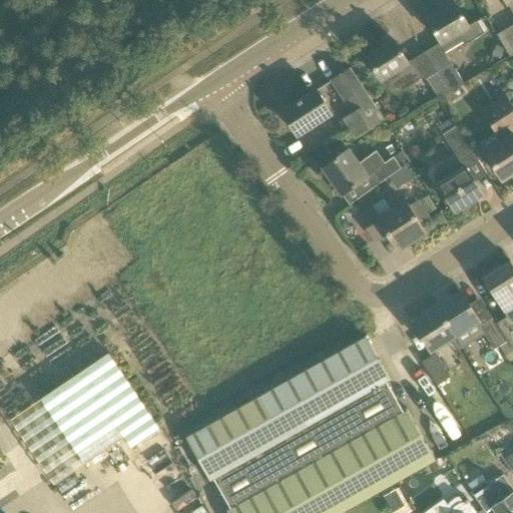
[(466,44),(485,32),(478,21),(469,26),(456,3),(428,20),(442,43),(459,33),(466,44)]
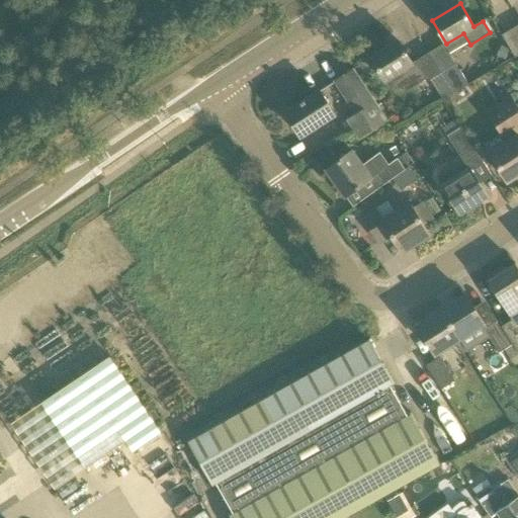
[(517,54),(517,24),(502,34),(515,56),(517,54)]
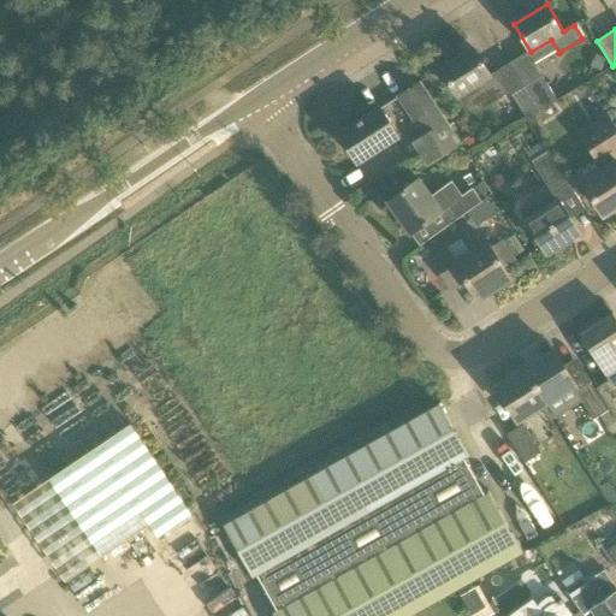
[(477,49),(442,69),(462,101),(485,107),(508,94),(495,72),(491,75),(477,49)]
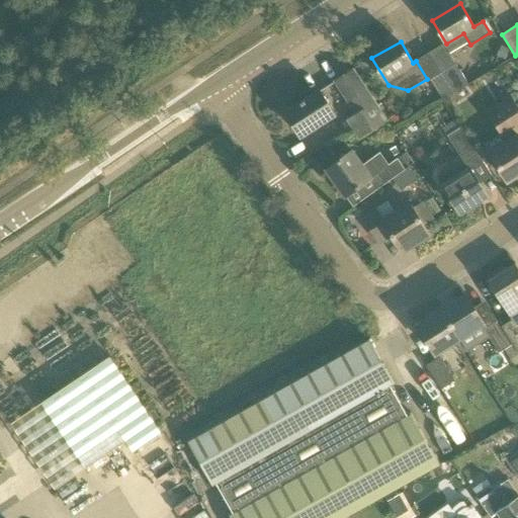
[(502,46),(498,56),(505,60),(510,50),(502,46)]
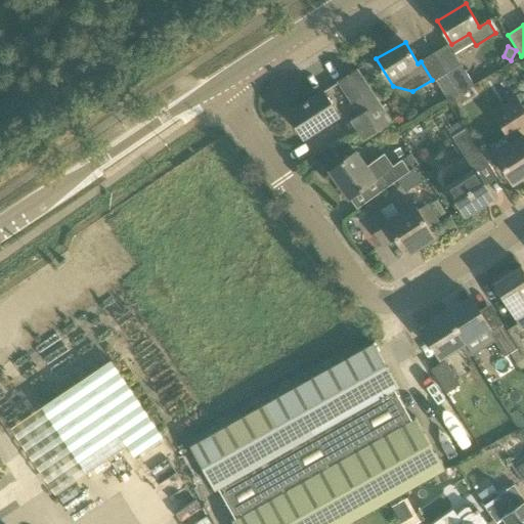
[(446,75),(460,96),(475,86),(462,64),(446,75)]
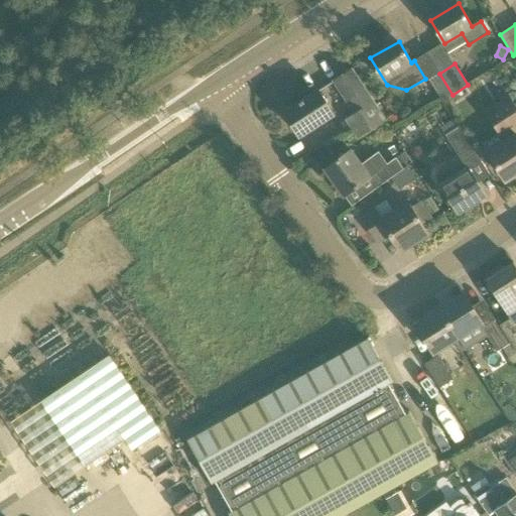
[(353,69),(333,82),(355,115),(345,121),(357,139),(387,120),(353,69)]
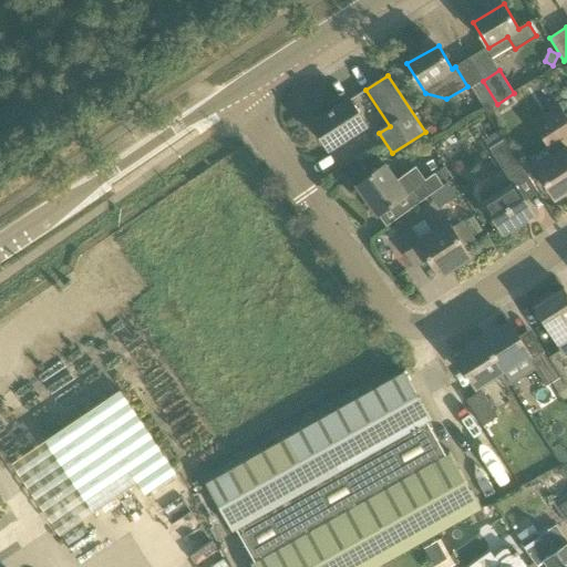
[(486,111),(497,104),(483,81),(472,88),(486,111)]
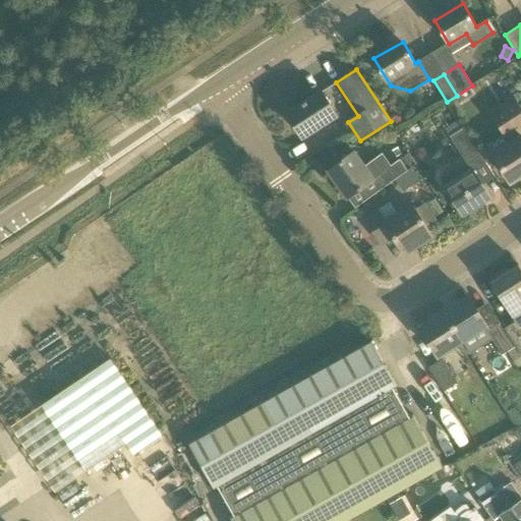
[(520,131),(520,106),(518,102),(511,91),(501,96),(505,103),(490,112),(505,135),(488,146),(495,154),(494,155),(511,182),(520,175),(520,132),(520,131)]
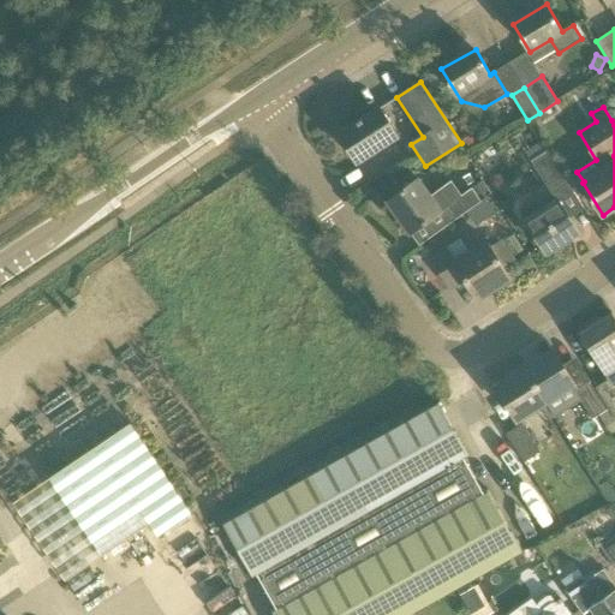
[(398,136),(380,108),(339,135),(357,162),(398,136)]
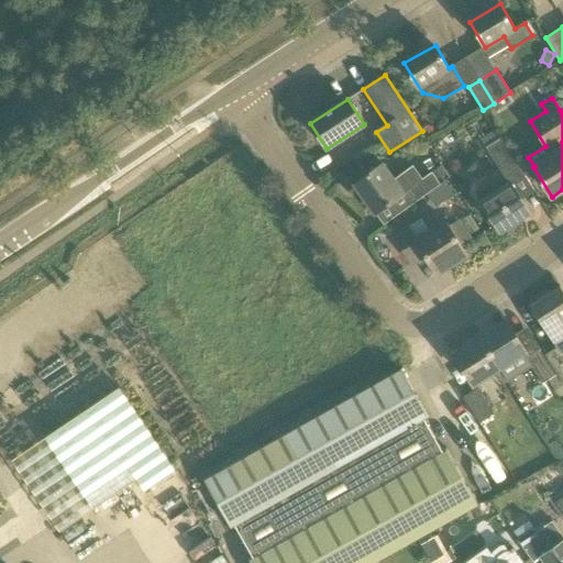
[(506,178),(507,177),(521,168),(496,130),(483,140),(487,147),(506,178)]
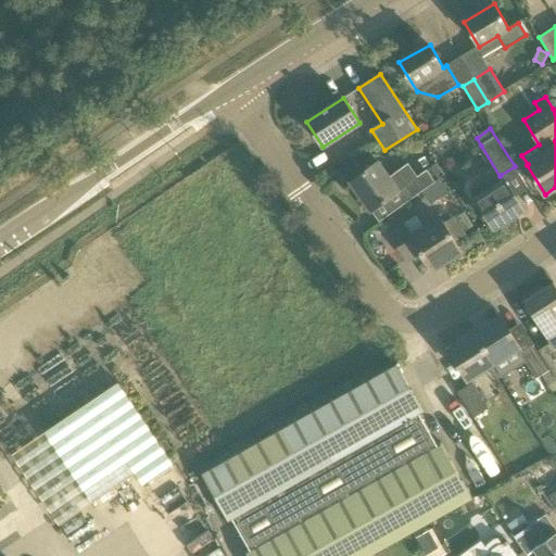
[(434,181),(426,169),(416,176),(407,164),(389,177),(378,162),(350,181),(371,212),(399,192),(406,203),(426,189),(434,181)]
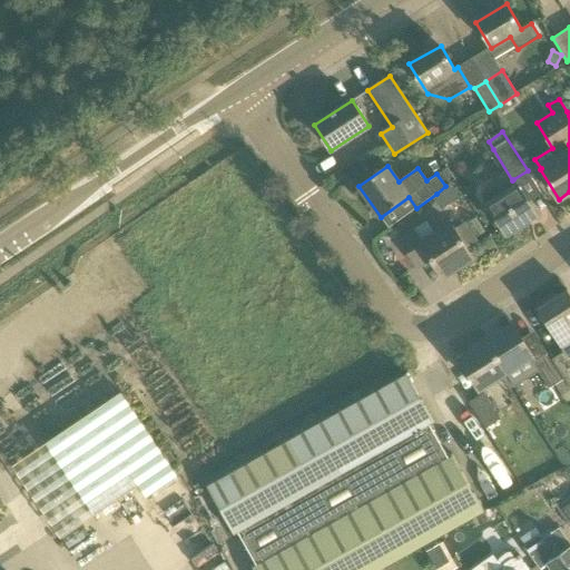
[(457,179),(448,167),(438,175),(446,186),(457,179)]
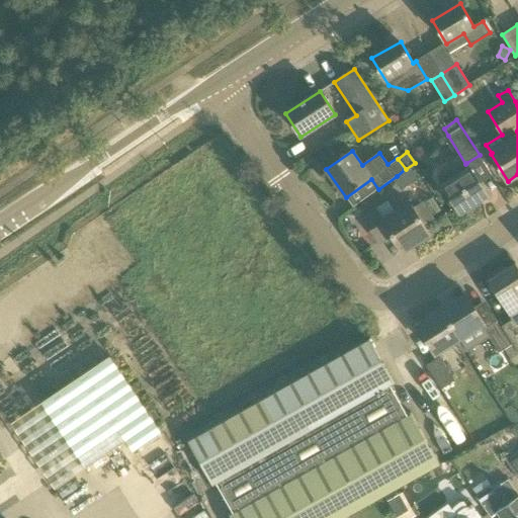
[(439,179),(443,186),(460,213),(488,196),(466,163),(465,164),(455,170),(453,169),(452,169),(449,169),(442,174),(441,174),(441,175),(440,176),(440,177),(439,178),(439,179)]
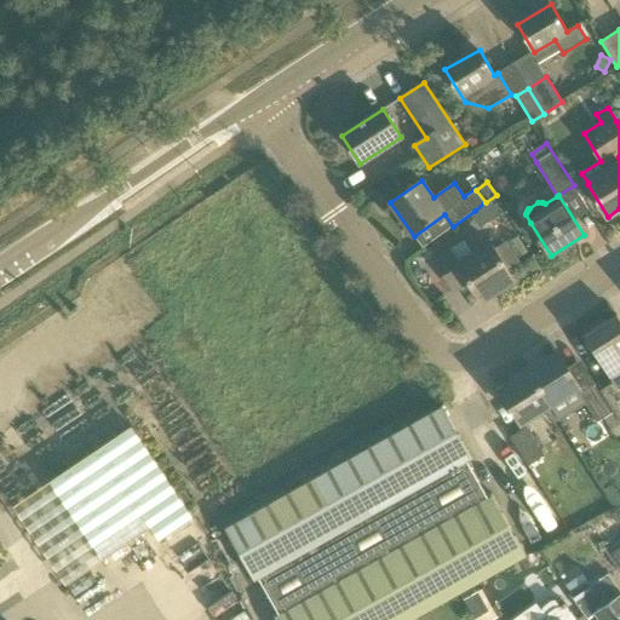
[(449,250),(435,259),(455,291),(469,282),(482,302),(515,281),(489,242),(458,263),(449,250)]
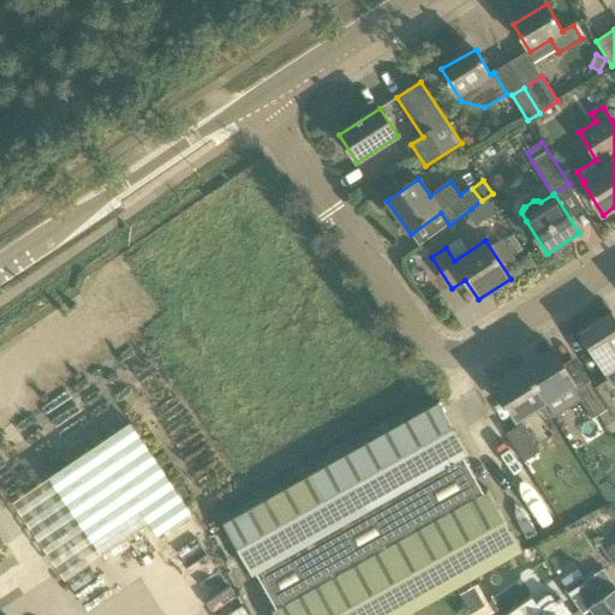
[(579,334),(607,378),(614,372),(614,316),(613,312),(579,334)]
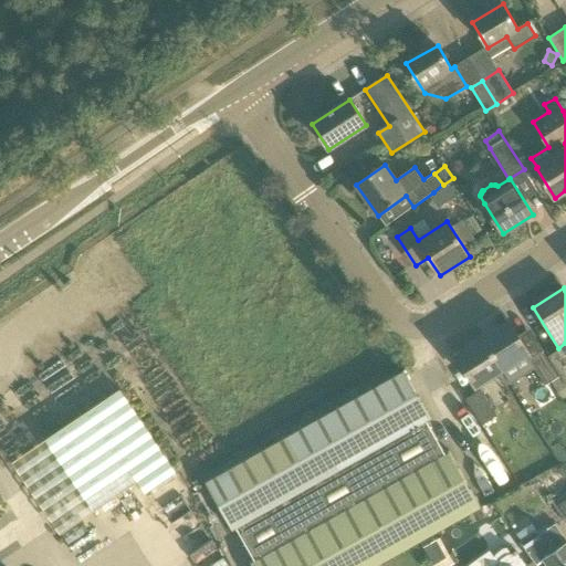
[(482,339),(502,369),(527,353),(509,322),(482,339)]
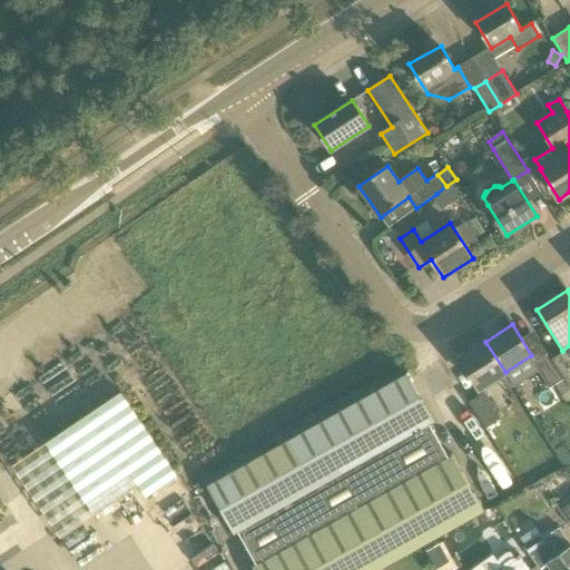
[(478,389),(503,373),(505,372),(485,342),(459,359),(478,389)]
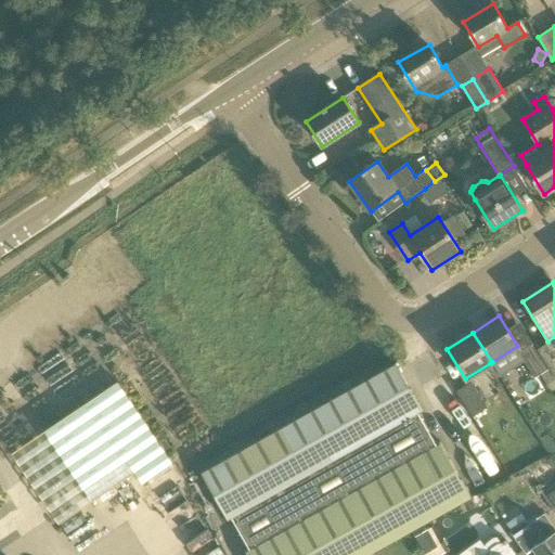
[(541,373),(549,368),(538,350),(532,343),(520,350),(526,361),(524,362),(533,377),(541,373)]
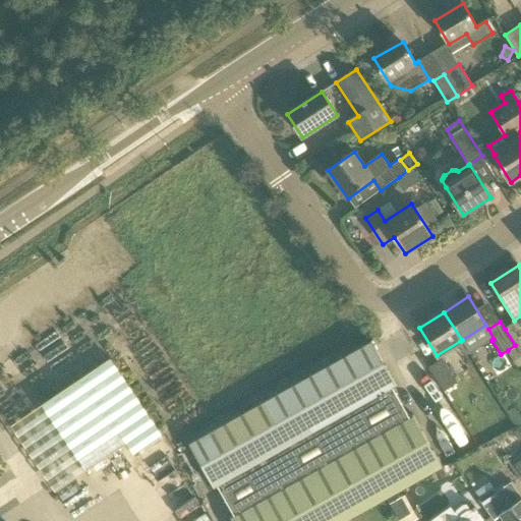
[(516,322),(505,329),(515,345),(520,354),(520,325),(519,327),(516,322)]
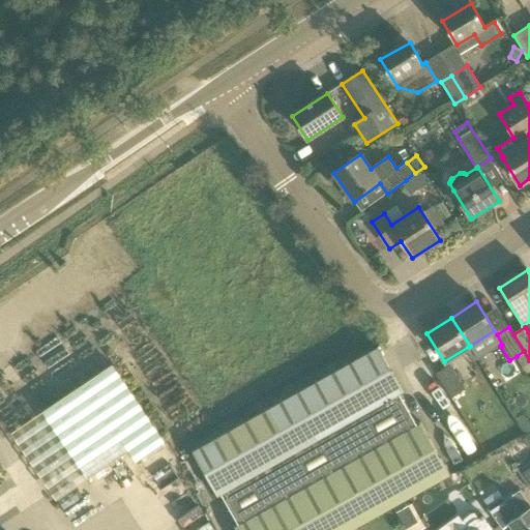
[(218,496),(222,495),(400,395),(404,392),(379,347),(193,451),(218,496)]
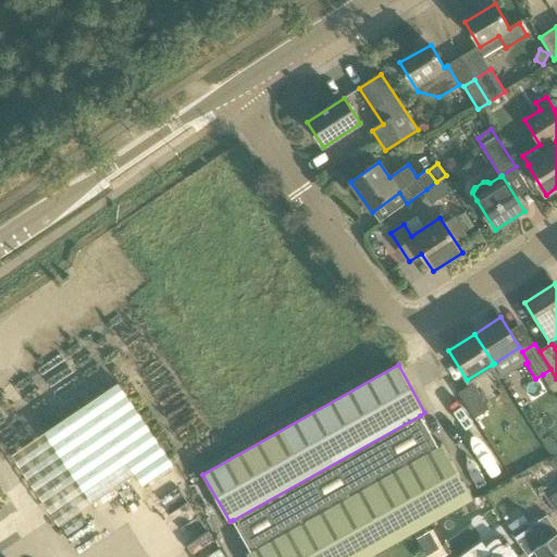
[(549,385),(556,380),(556,379),(551,369),(543,374),(549,385)]
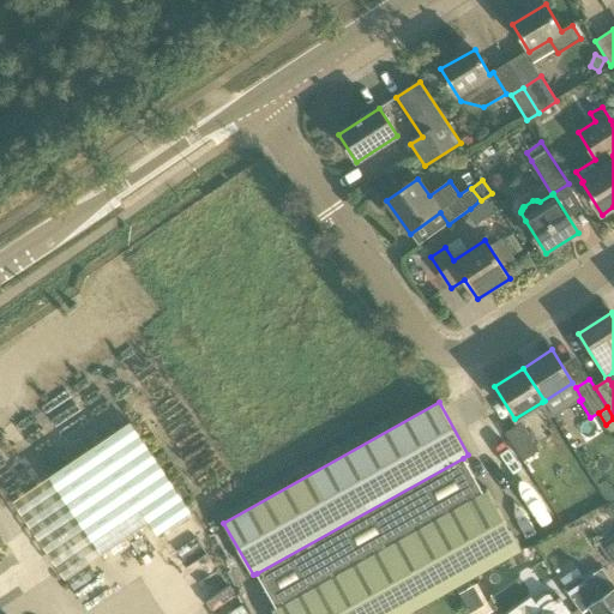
[(131,422),(50,475),(94,539),(139,509),(157,534),(192,512),(131,422)]
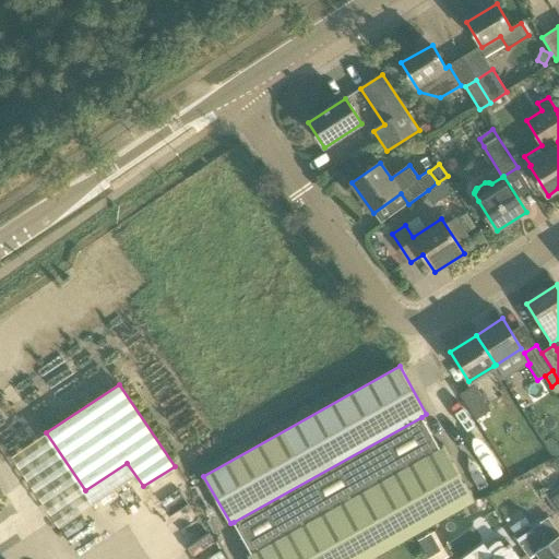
[(476,419),(491,409),(479,392),(475,384),(460,393),(476,419)]
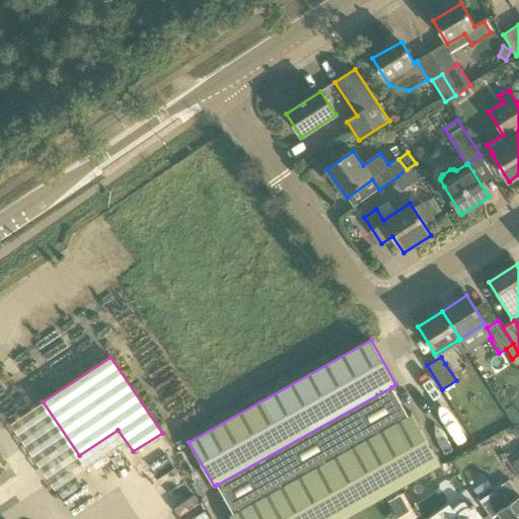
[(264,518),(254,503),(409,417),(391,387),(217,485),(234,514),(230,516),(232,518),(264,518)]
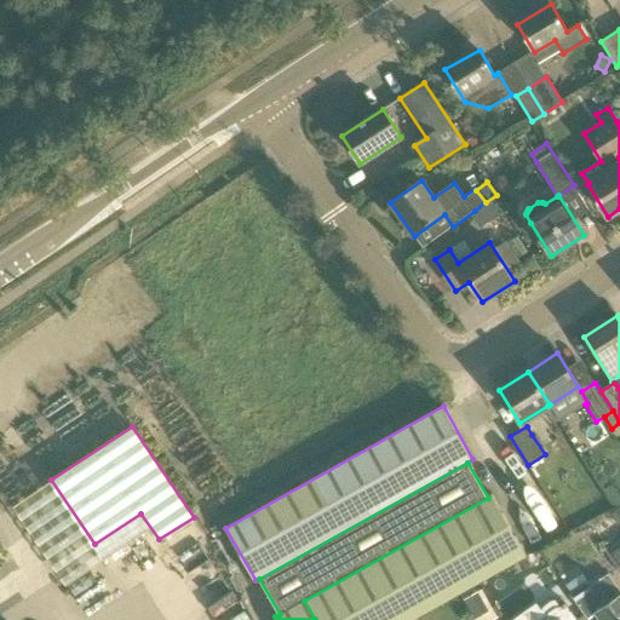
[(304,601),(315,619),(412,619),(527,556),(493,495),(488,498),(304,601)]
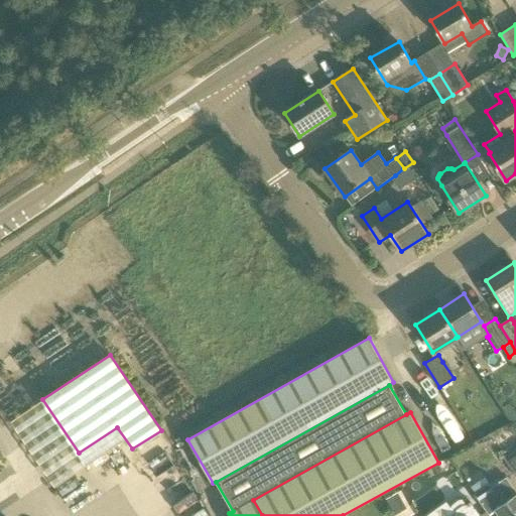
[(515,448),(503,459),(515,476),(515,448)]
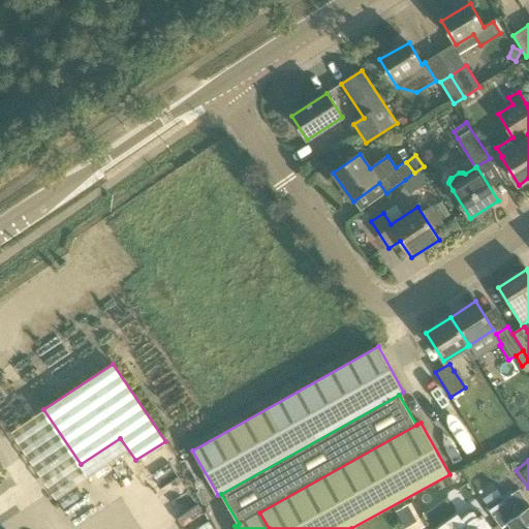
[(528,528),(528,503),(519,490),(504,499),(502,496),(487,506),(501,528),(507,523),(511,528),(528,528)]
